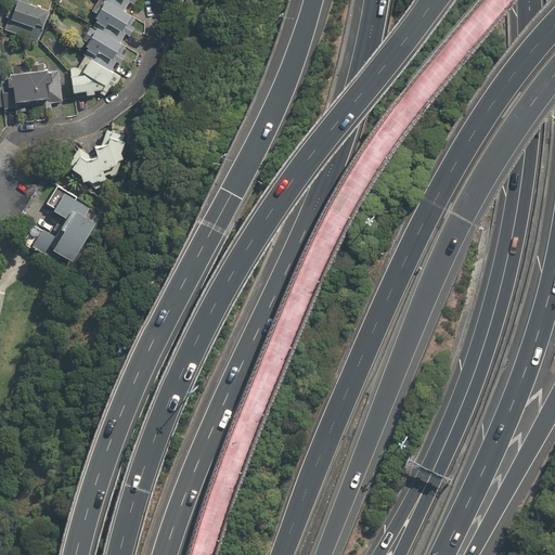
[(9,0),(13,10),(7,27),(37,40),(49,10),(28,2),(26,0),(9,0)]
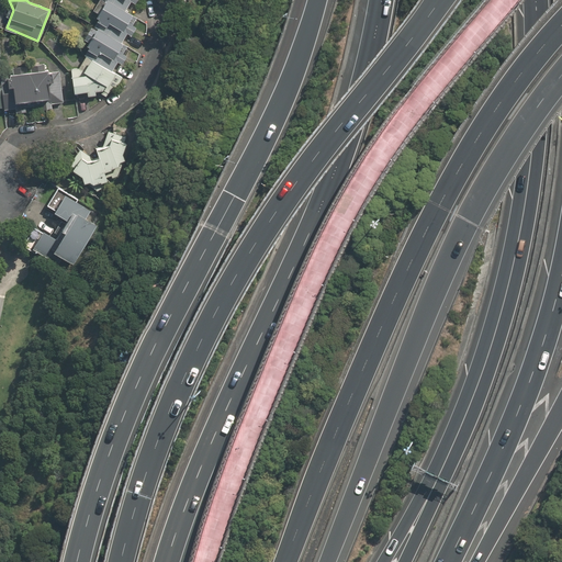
[(99,18),(97,22),(94,25),(122,43),(127,33),(133,36),(137,27),(133,24),(136,19),(125,11),(107,0),(102,0),(93,14),(99,18)]
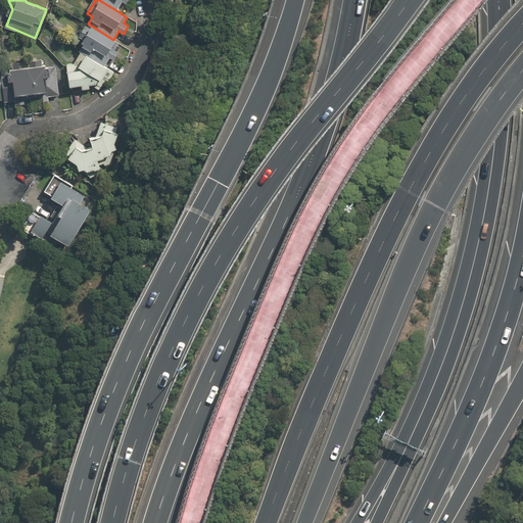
[(99,0),(116,10),(122,1),(127,4),(129,0),(99,0)]
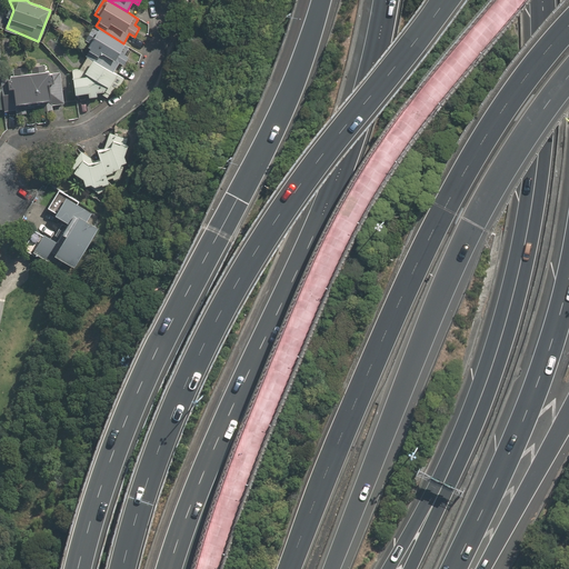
[(90,46),(87,50),(85,53),(88,55),(112,71),(119,61),(123,65),(129,56),(123,53),(128,47),(123,43),(96,26),(85,42),(90,46)]
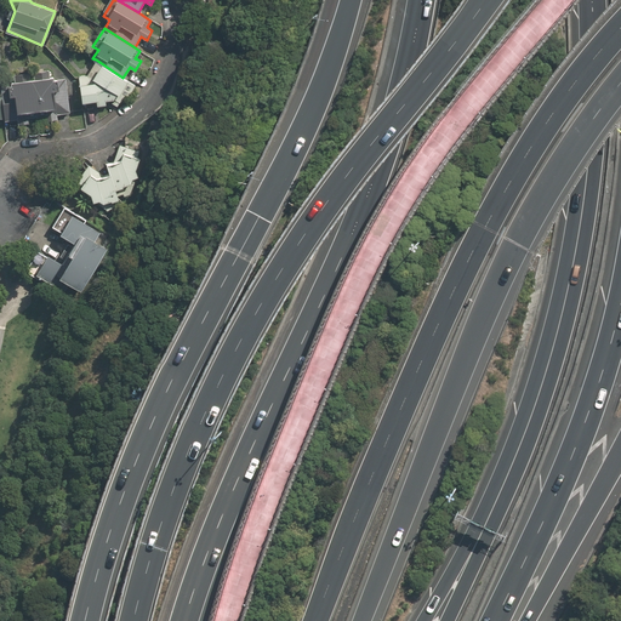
[(96,60),(87,74),(80,75),(83,102),(115,98),(120,92),(129,96),(135,84),(123,78),(96,60)]
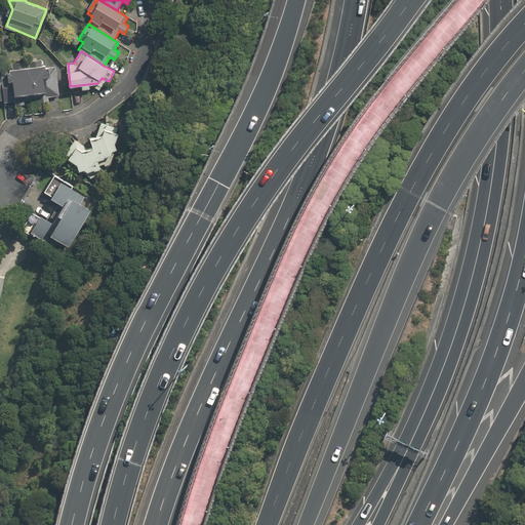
[(2,71),(5,102),(14,101),(15,105),(24,104),(24,99),(39,97),(40,102),(48,101),(47,96),(57,95),(54,67),(45,68),(45,66),(42,66),(41,59),(29,62),(29,68),(26,68),(26,62),(12,64),(13,69),(2,71)]
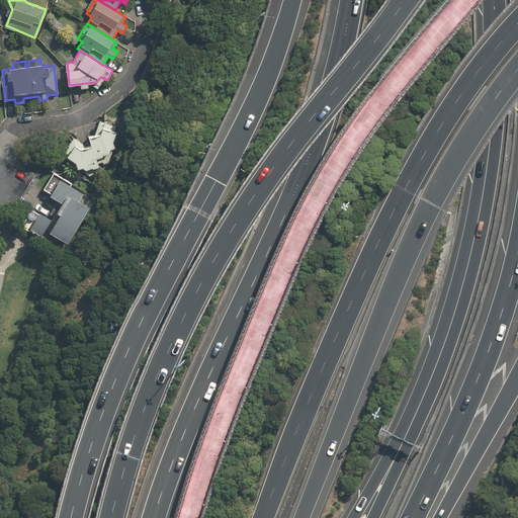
[(103,162),(110,161),(115,147),(113,141),(116,131),(114,130),(116,124),(100,119),(95,134),(89,136),(92,144),(99,164),(103,162)]
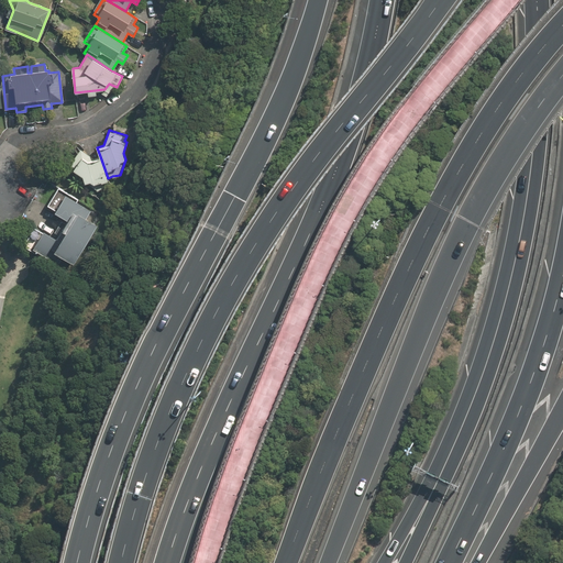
[(84,183),(98,191),(105,188),(102,183),(108,180),(108,178),(100,156),(95,158),(79,148),(69,164),(74,166),(73,168),(81,175),(84,183)]
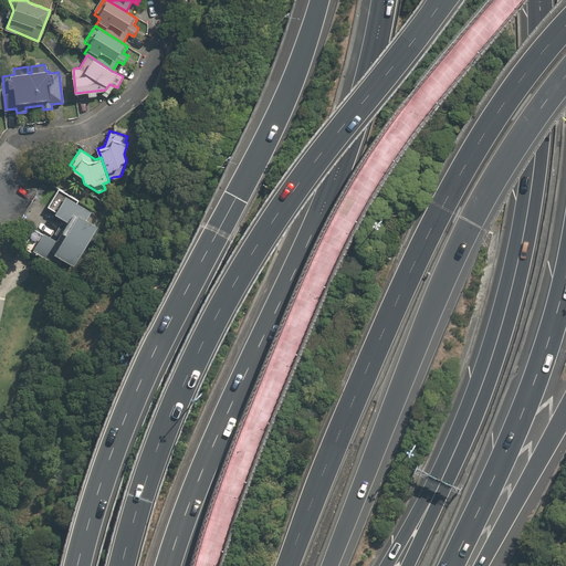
[(97,224),(86,218),(91,210),(79,202),(80,200),(59,188),(48,207),(55,211),(54,213),(67,220),(63,231),(85,244),(97,224)]
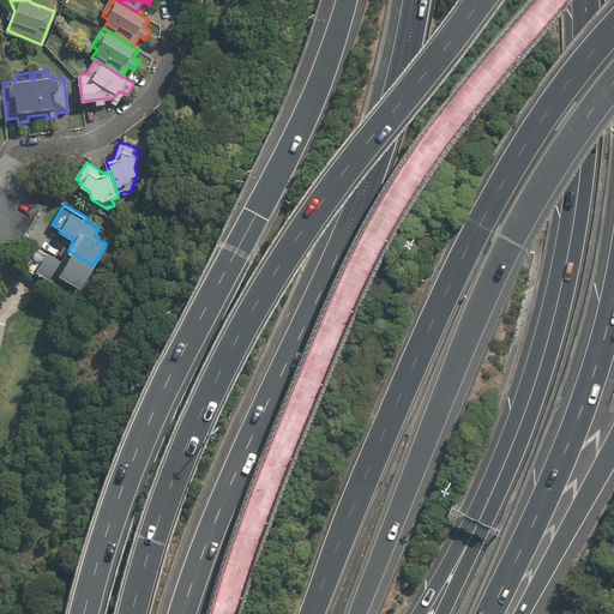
[(62,287),(68,278),(80,286),(92,265),(68,251),(61,260),(48,251),(47,253),(38,247),(25,268),(48,282),(49,278),(62,287)]
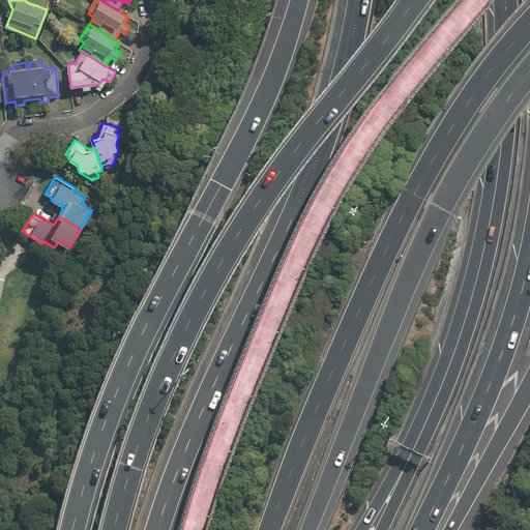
All buildings are outlined.
